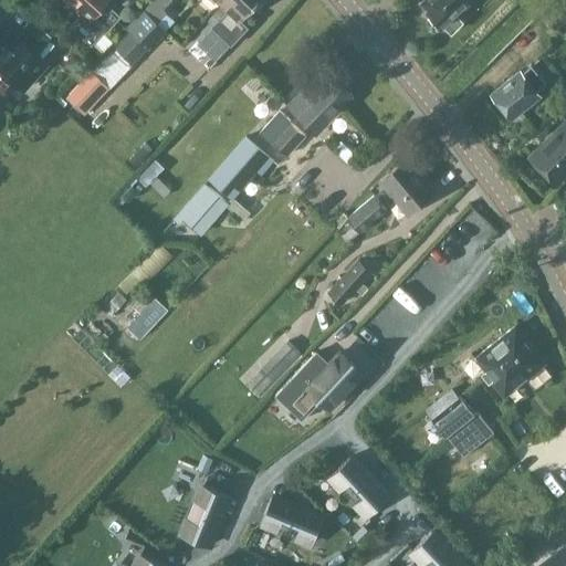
[(66,0),(81,12),(69,25),(91,45),(102,32),(104,33),(119,16),(107,3),(109,0),(66,0)]
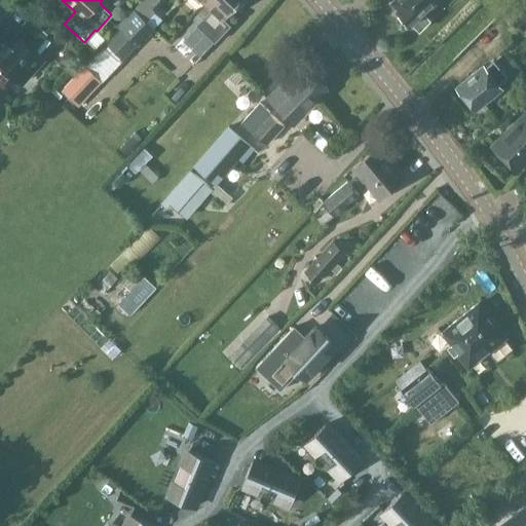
[(135,9),(134,10),(152,28),(161,19),(151,8),(158,0),(144,0),(138,7),(135,9)]
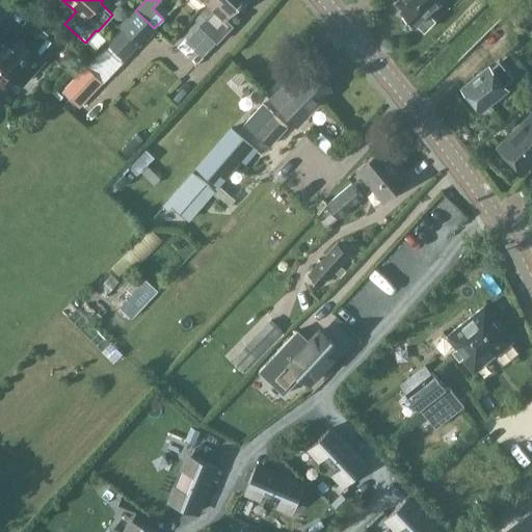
[(212,0),(208,5),(200,14),(205,19),(197,25),(215,43),(233,25),(228,19),(245,0),(212,0)]
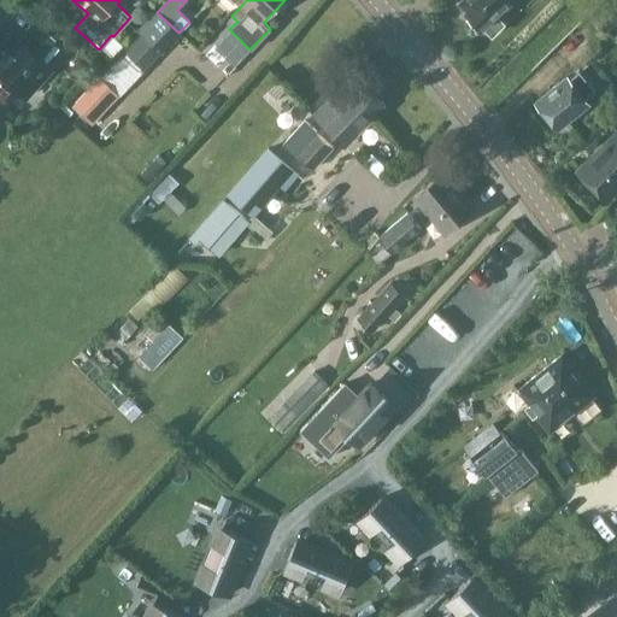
[(463,0),(459,4),(468,12),(466,13),(482,29),(485,28),(492,35),(504,23),(498,17),(513,0),(463,0)]
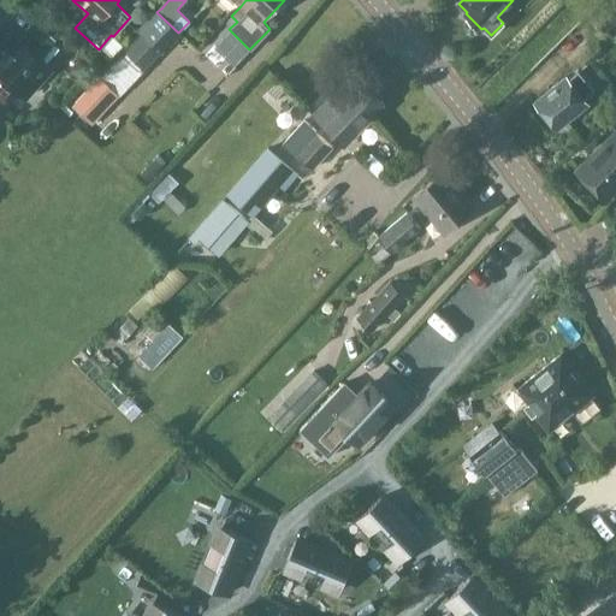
[(178,33),(157,12),(138,31),(160,52),(178,33)]
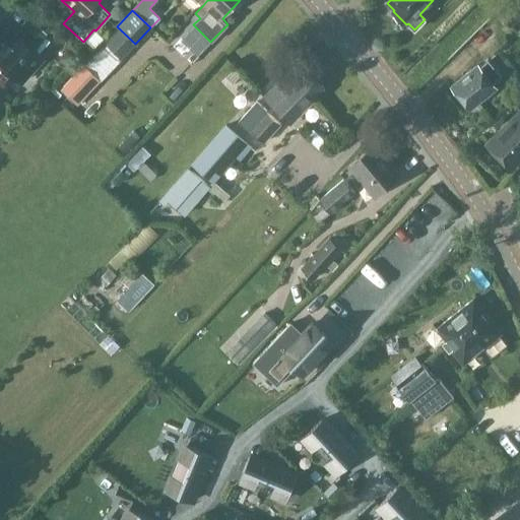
[(0,42),(0,62),(23,83),(46,59),(41,55),(54,40),(36,22),(20,39),(12,30),(5,39),(4,38),(0,42)]
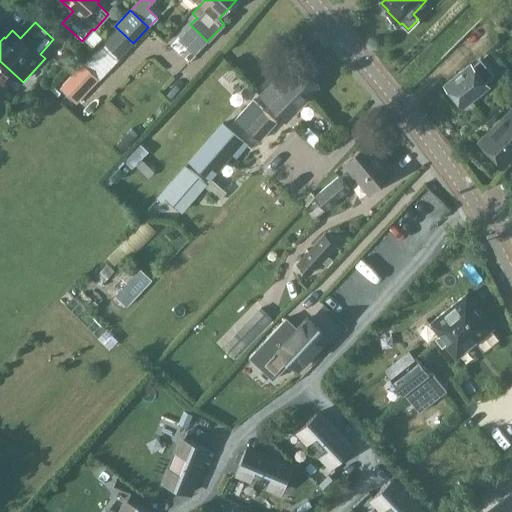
[(102,40),(119,57),(132,43),(117,28),(114,31),(113,30),(102,40)]
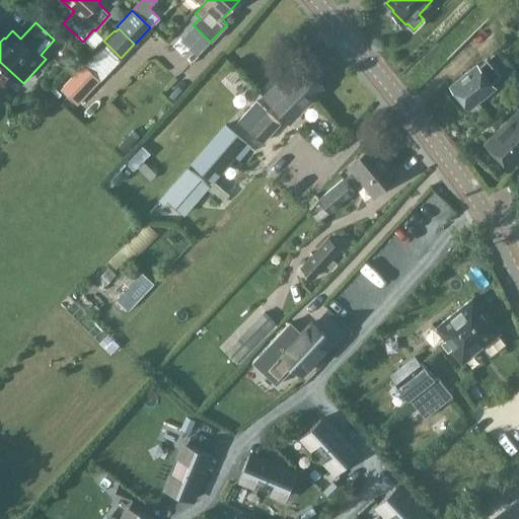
[(67,51),(62,56),(63,63),(68,68),(76,59),(67,51)]
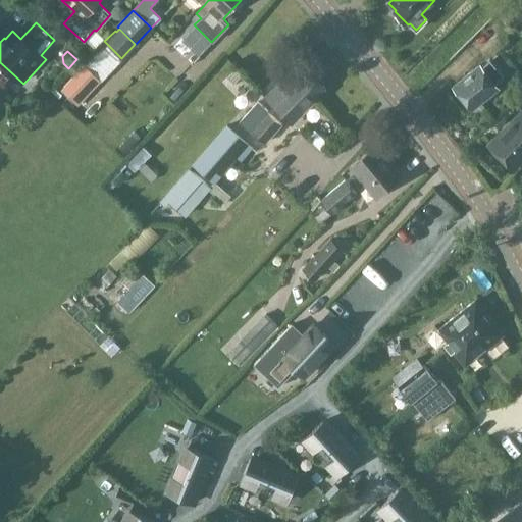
[(480,65),(456,86),(474,108),(486,98),(487,99),(500,90),(497,85),(496,84),(504,76),(489,60),(481,66),(480,65)]
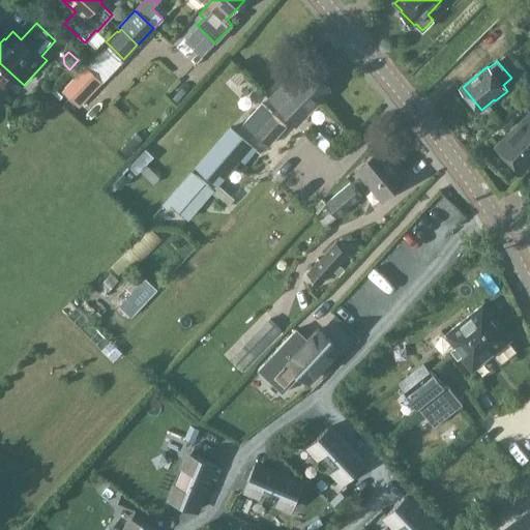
[(84,65),(62,88),(80,105),(101,83),(84,65)]
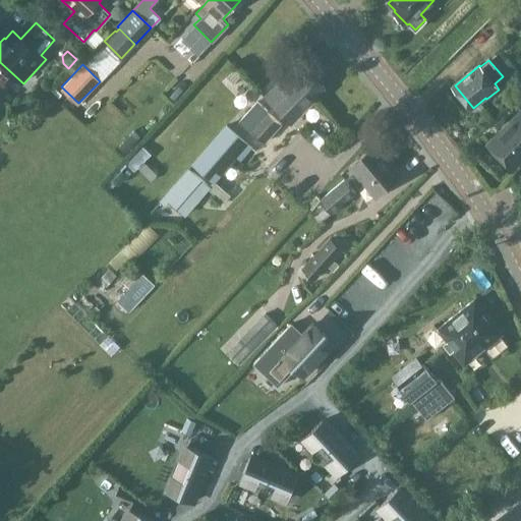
[(235,68),(226,76),(233,83),(241,74),(235,68)]
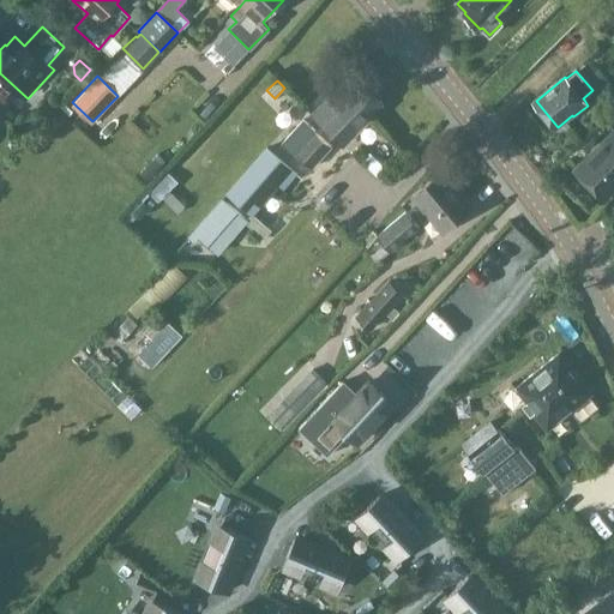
[(329,97),(309,116),(343,149),(369,121),(367,119),(381,104),(362,85),(348,100),(343,95),(335,104),(329,97)]
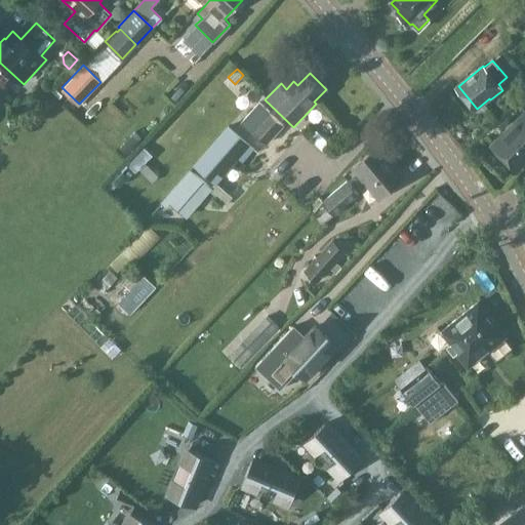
[(252,130),(267,145),(284,126),(259,104),(241,123),(250,131),(252,130)]
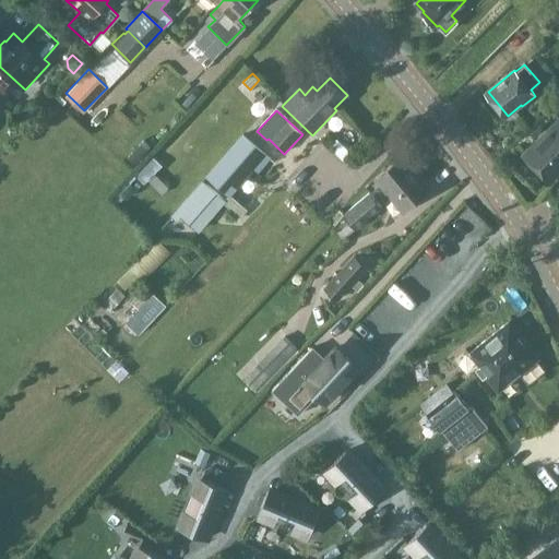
[(558,120),(523,156),(548,181),(558,170),(558,120)]
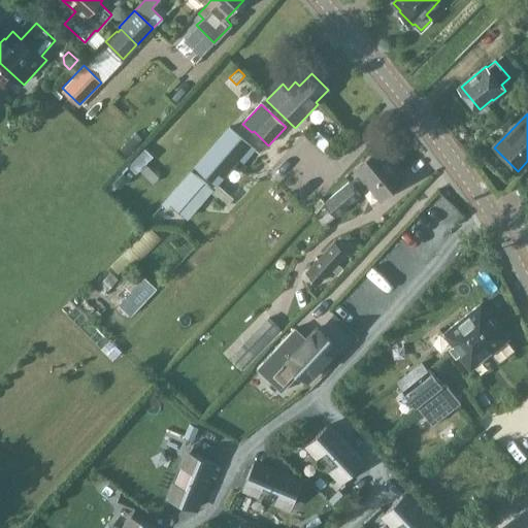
[(228,126),(193,166),(216,186),(239,159),(242,162),(255,149),(228,126)]
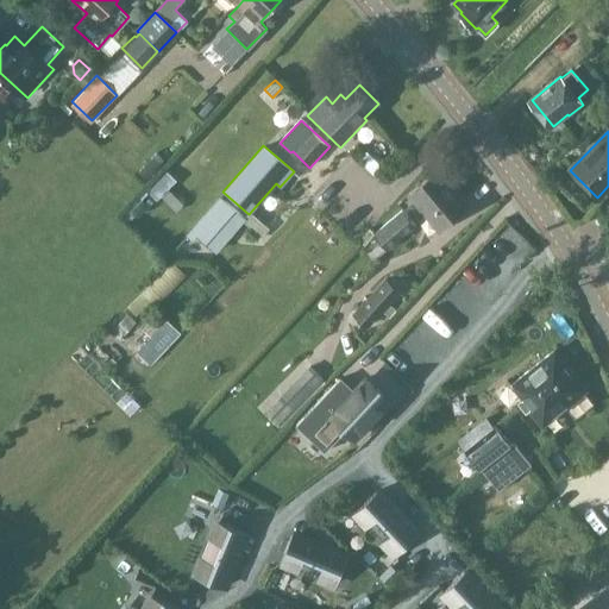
[(407,196),(437,231),(468,206),(439,170),(407,196)]
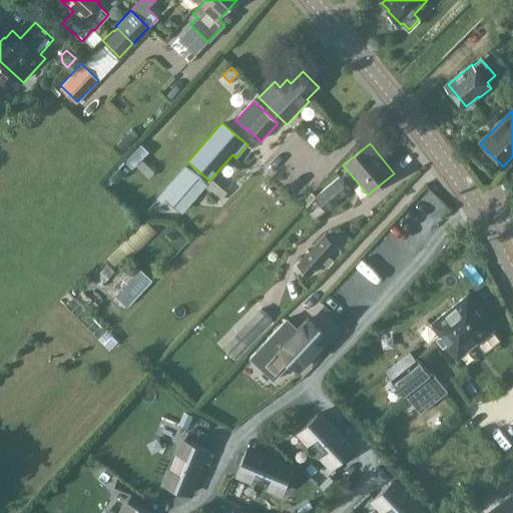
[(140,145),(124,161),(127,164),(126,165),(131,169),(134,165),(148,178),(154,172),(140,159),(147,152),(140,145)]
